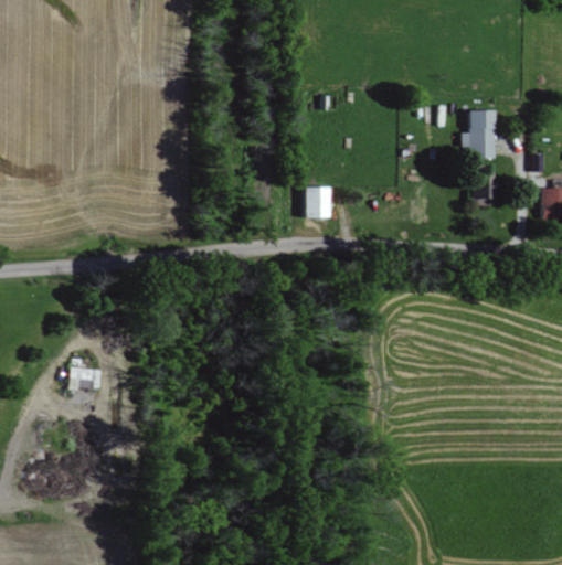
[(462,132),(462,148),(469,148),(469,158),(496,157),(495,109),(469,110),(470,132),(462,132)]
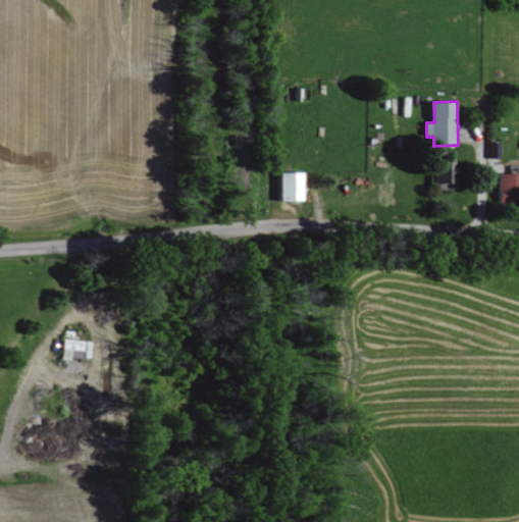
[(457,190),(457,161),(444,161),(444,169),(437,169),(436,190),(457,190)]
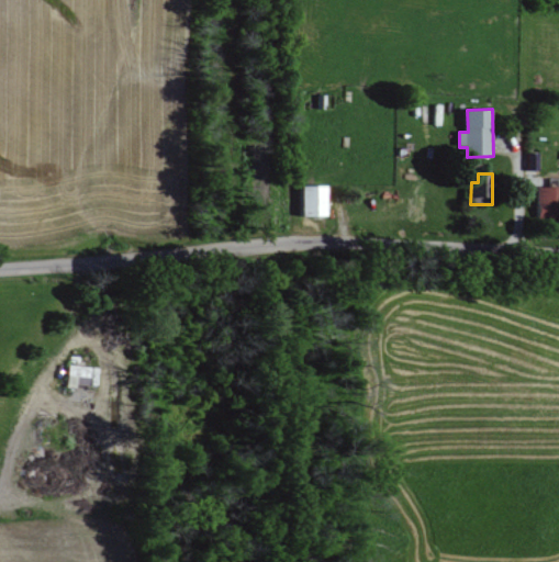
[(304,216),(330,216),(328,186),(304,186),(304,216)]
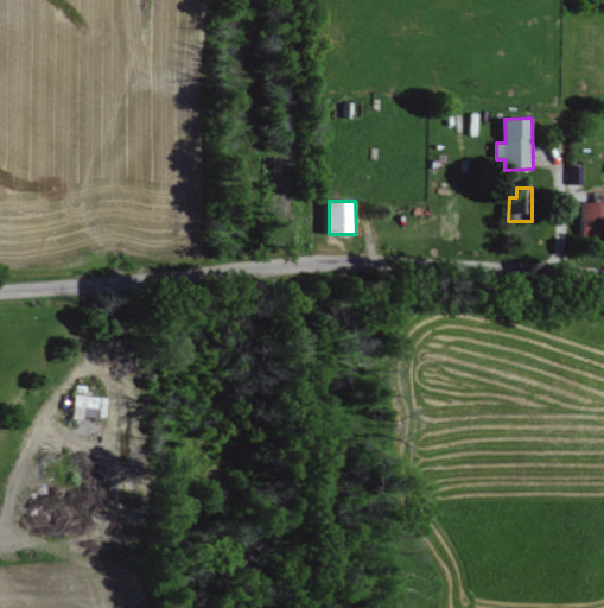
[(603,202),(583,202),(582,235),(603,236),(603,202)]
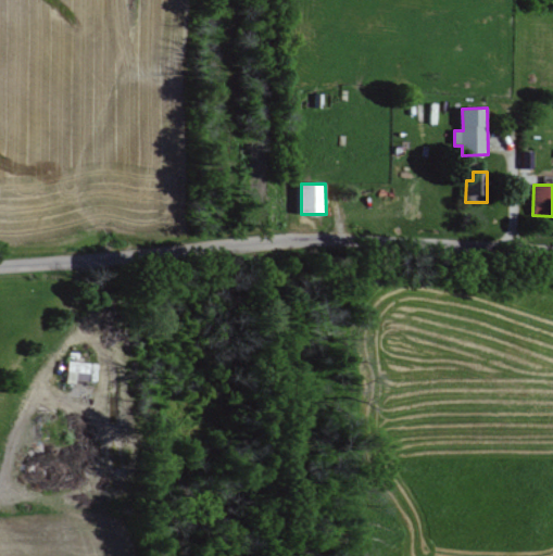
[(98,383),(98,363),(70,362),(68,382),(98,383)]
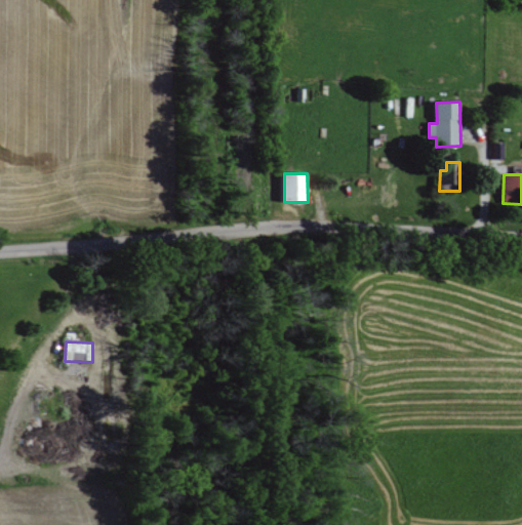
All buildings are outlined.
